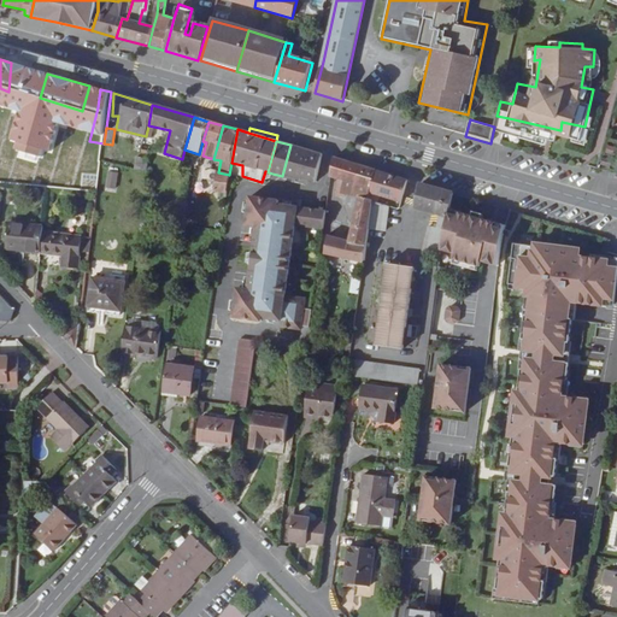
[(315,183),(322,154),(291,145),(282,176),(286,177),(306,182),(307,181),(315,183)]
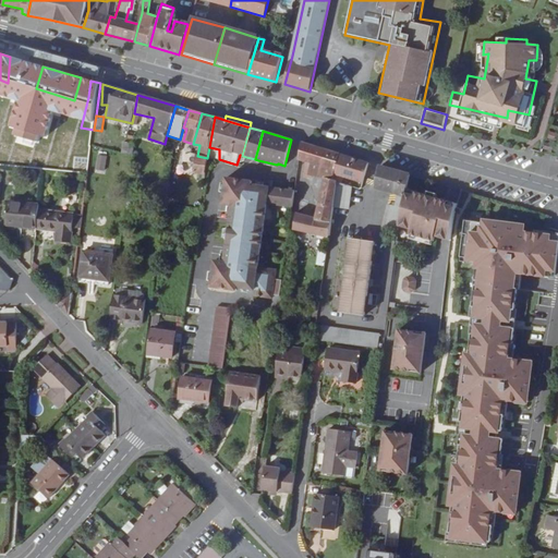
[(124,142),(122,154),(133,155),(135,144),(124,142)]
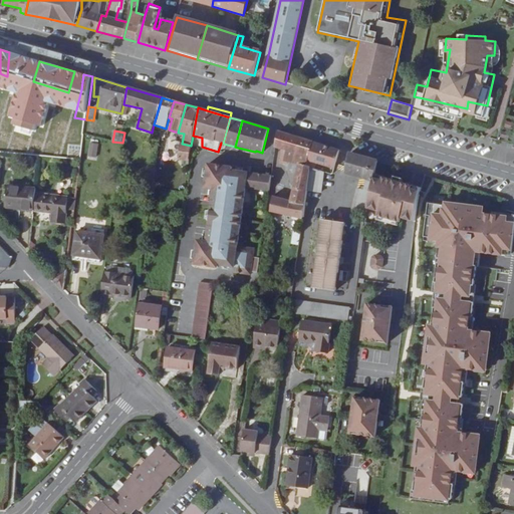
[(308,189),(311,168),(307,167),(314,143),(279,133),(277,149),(287,151),(284,161),(300,166),(292,200),(279,197),(279,199),(274,197),(271,213),(289,217),(304,220),(308,189)]
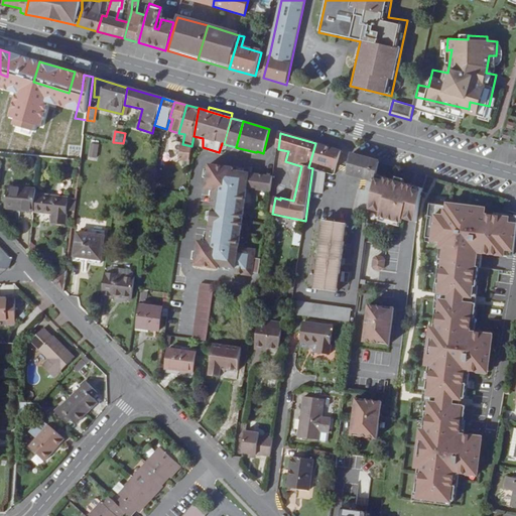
[(89,142),(87,156),(96,158),(99,143),(89,142)]
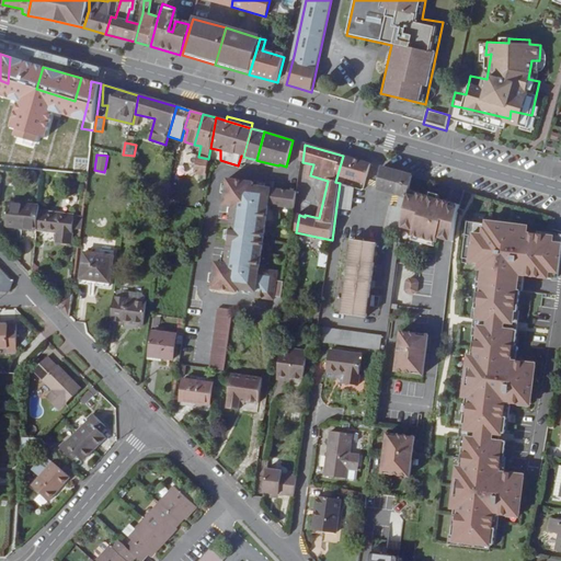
[(260,161),(256,160),(243,157),(241,156),(238,165),(247,162),(259,165),(260,161)]
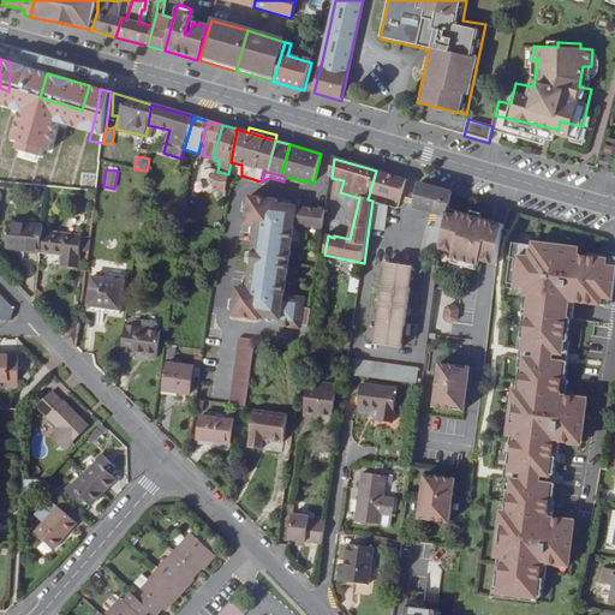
[(407,179),(376,171),(368,199),(372,201),(376,202),(378,196),(400,203),(407,179)]
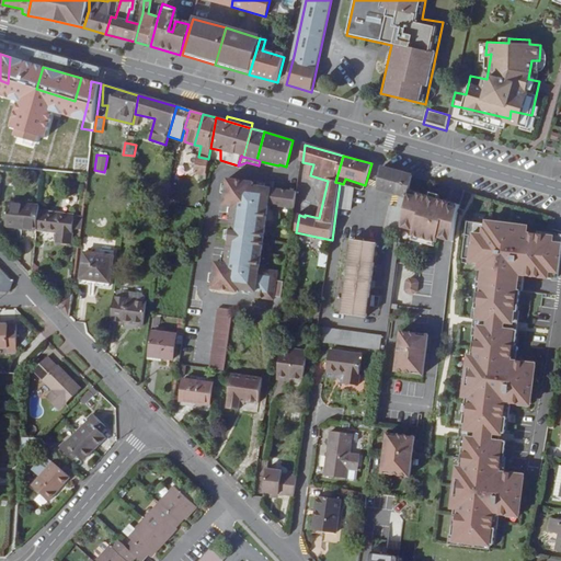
[(207,167),(208,159),(198,157),(195,174),(206,176),(207,167)]
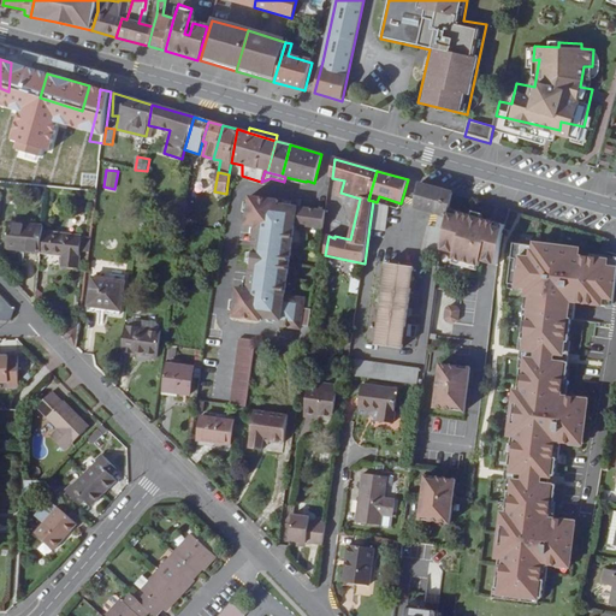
[(448,217),(449,215),(449,214),(450,209),(455,194),(420,184),(415,209),(439,215),(437,229),(428,226),(424,252),(440,255),(442,249),(448,217)]
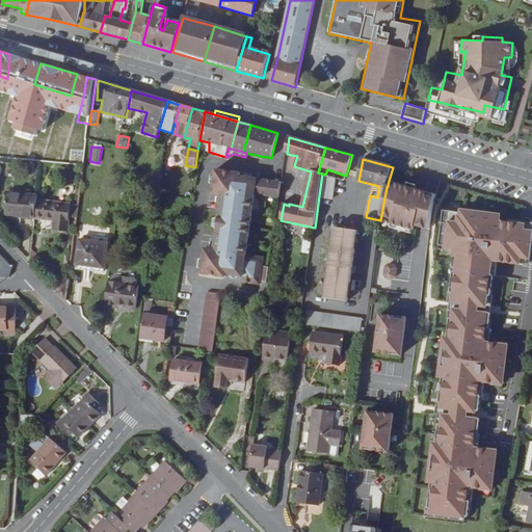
[(261,283),(267,284),(269,268),(263,267),(264,259),(247,256),(256,194),(280,197),(282,183),(240,178),(240,175),(215,170),(212,196),(221,197),(214,251),(205,249),(202,274),(225,278),(227,275),(243,277),(242,283),(260,285),(261,283)]
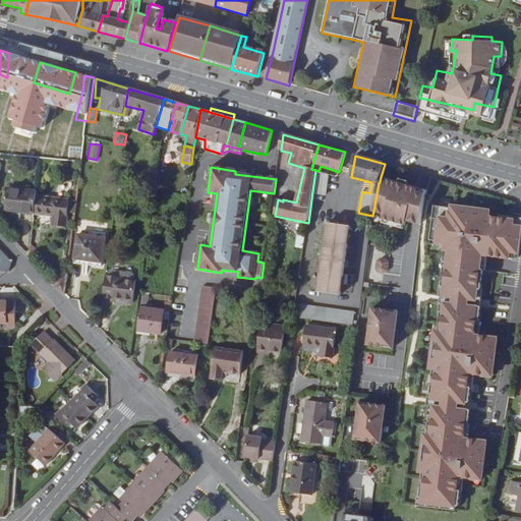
[(413,210),(419,188),(389,180),(388,183),(380,181),(380,182),(379,183),(373,211),(385,215),(384,220),(385,220),(405,226),(406,226),(408,222),(411,210),(413,210)]
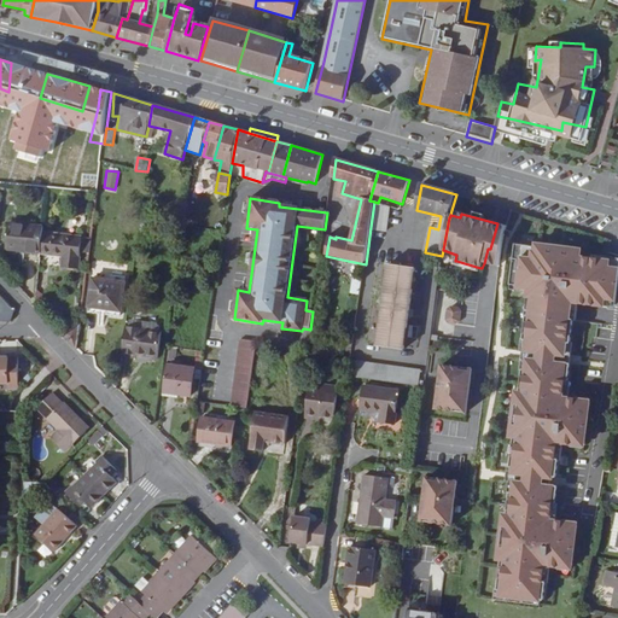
[(41,254),(44,233),(45,228),(10,223),(7,250),(41,254)]
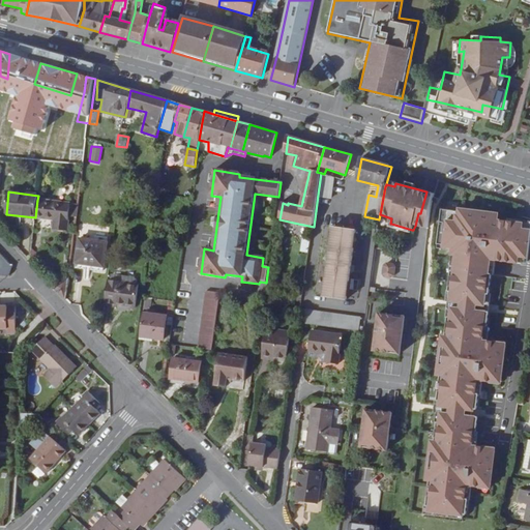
[(434,199),(435,195),(430,193),(427,192),(420,213),(418,213),(415,226),(422,228),(430,230),(430,228),(430,225),(431,217),(432,214),(432,209),(434,199)]
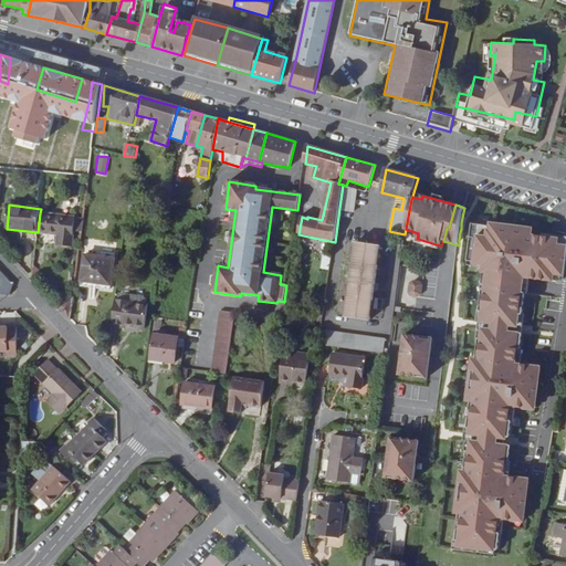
[(84,219),(40,213),(38,232),(59,236),(58,247),(72,248),(74,232),(82,233),(84,219)]
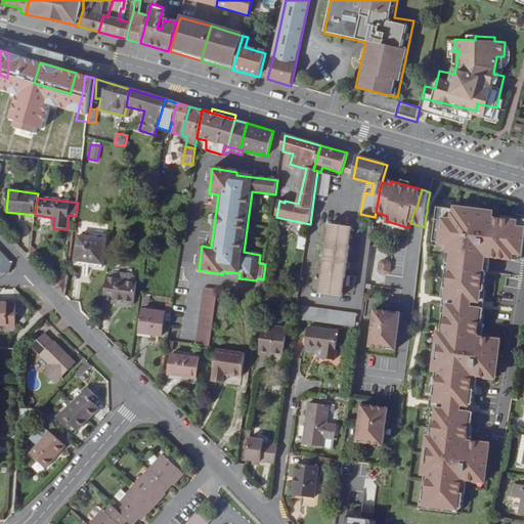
[(443,206),(443,208),(477,212),(477,216),(495,219),(496,212),(443,206)]
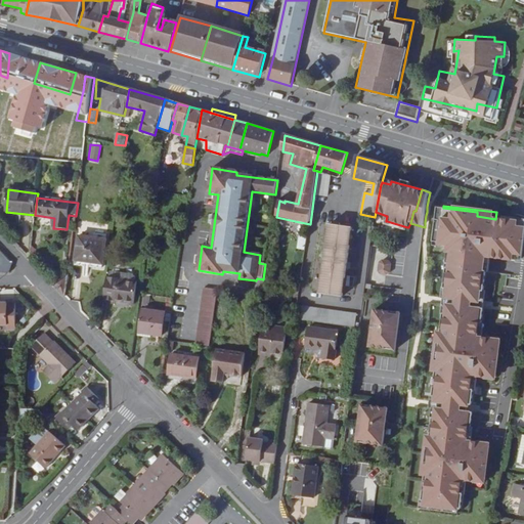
[(443,208),(438,208),(433,243),(443,244),(443,246),(452,247),(450,269),(448,269),(445,289),(447,289),(445,305),(448,305),(447,315),(444,315),(442,336),(441,345),(443,346),(442,356),(439,356),(438,369),(434,397),(436,397),(435,408),(437,409),(436,420),(434,419),(432,439),(430,449),(432,449),(431,460),(429,460),(427,474),(424,500),(426,501),(425,507),(441,509),(441,505),(444,505),(444,508),(460,509),(463,510),(464,494),(462,494),(464,481),(475,482),(476,480),(485,481),(487,466),(480,465),(480,462),(488,462),(489,446),(480,445),(480,443),(468,441),(470,428),(472,428),(474,413),(472,413),(475,391),(473,391),(474,377),(486,379),(486,377),(496,378),(498,361),(491,361),(491,357),(498,358),(500,343),(490,342),(490,339),(479,338),(481,324),(483,324),(485,309),(480,309),(482,292),(485,292),(487,272),(484,272),(486,258),(499,259),(499,257),(522,260),(523,247),(523,224),(510,223),(510,220),(495,219),(477,216),(477,212),(443,208)]
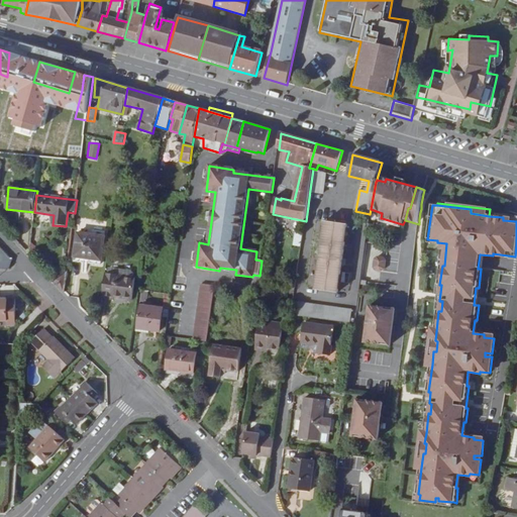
[(382,218),(381,221),(401,227),(402,224),(382,218)]
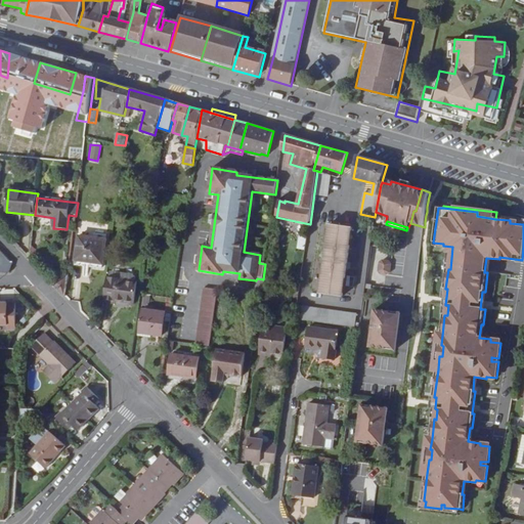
[(180,238),(181,225),(174,224),(172,237),(180,238)]
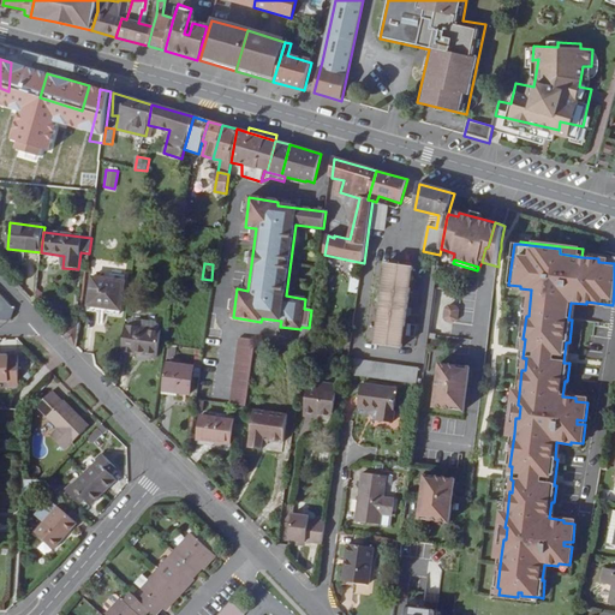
[(415,268),(387,264),(382,299),(410,303),(415,268)]
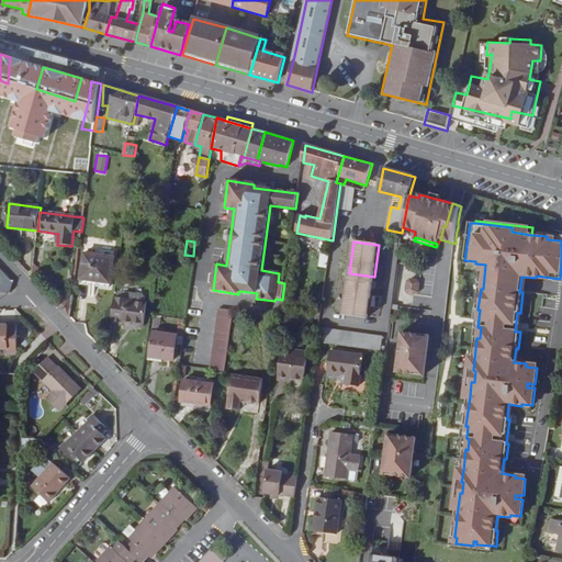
[(81,284),(110,289),(114,258),(85,254),(81,284)]
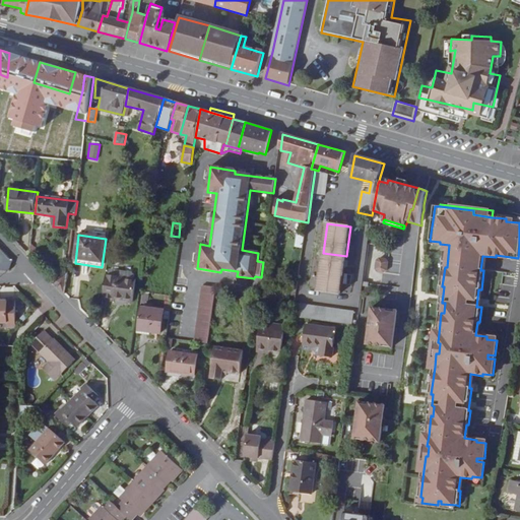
[(0,271),(9,271),(12,261),(1,250),(0,251),(0,271)]
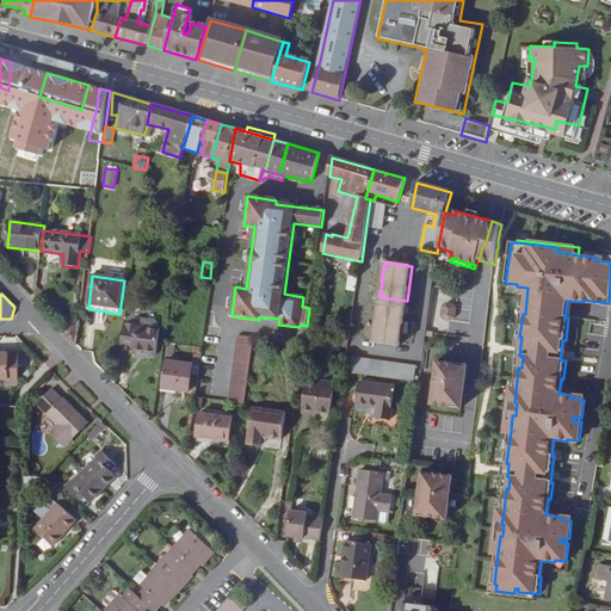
[(400,347),(407,301),(380,297),(374,344),(400,347)]
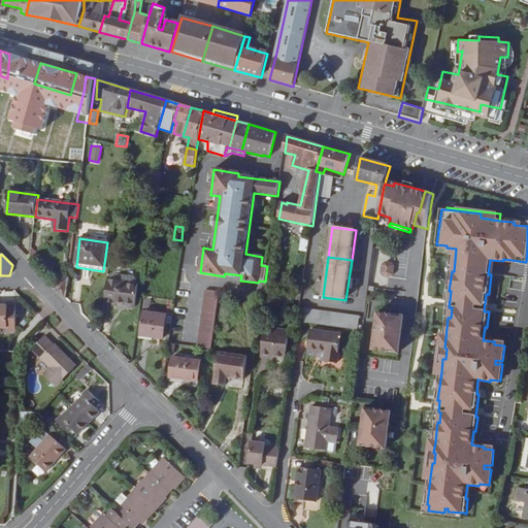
[(394,264),(387,263),(385,265),(384,274),(386,277),(392,277),(395,276),(396,267),(394,267),(394,264)]
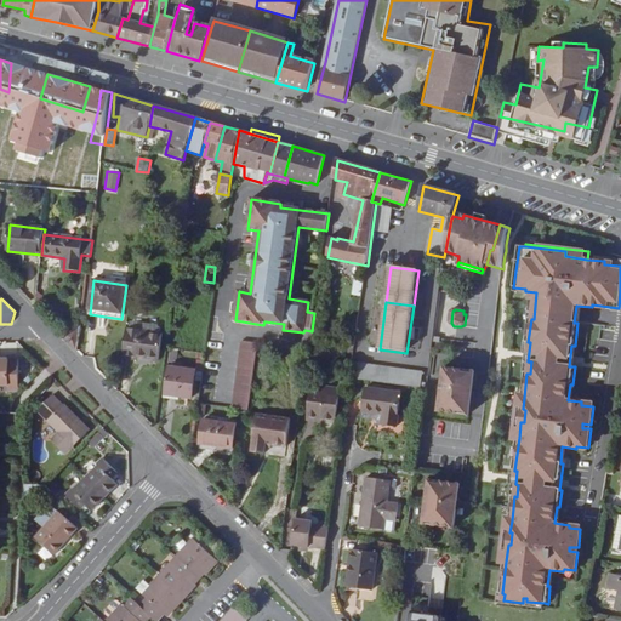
[(78,351),(81,326),(62,332),(78,351)]
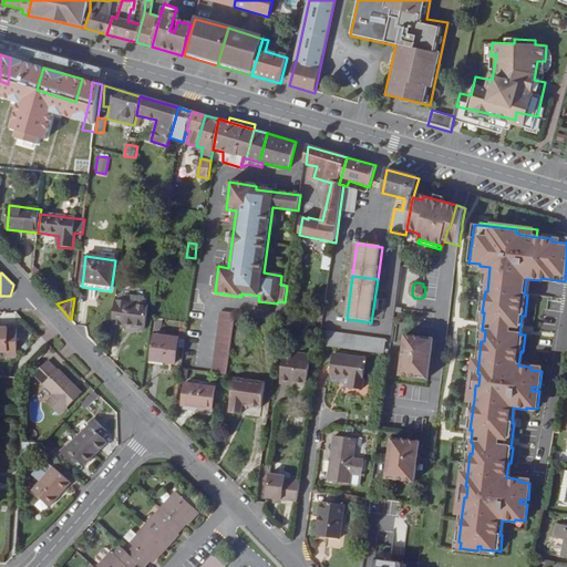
[(145,328),(148,305),(116,300),(113,323),(145,328)]
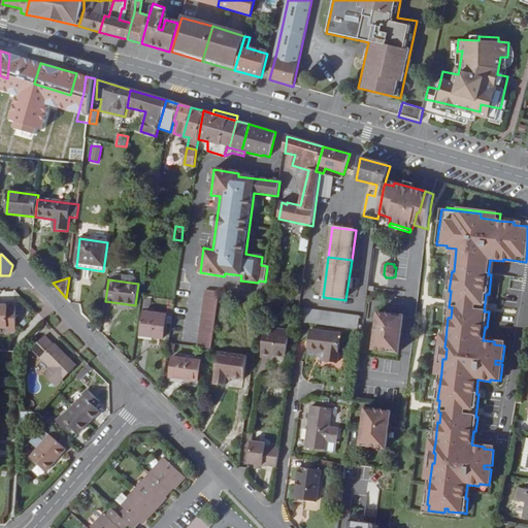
[(206,291),(198,348),(212,350),(220,293),(206,291)]
